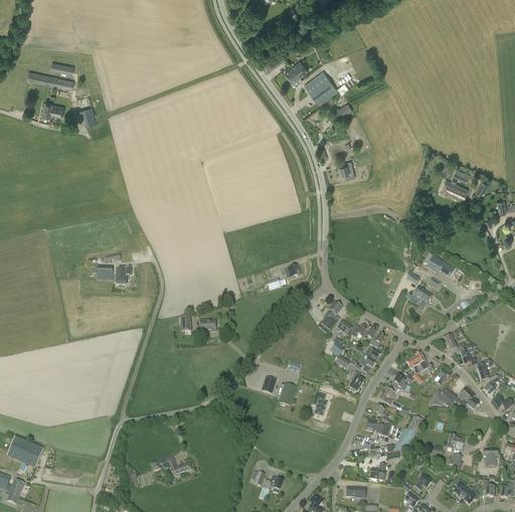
[(281,50),(271,57),(276,63),(286,56),(281,50)]
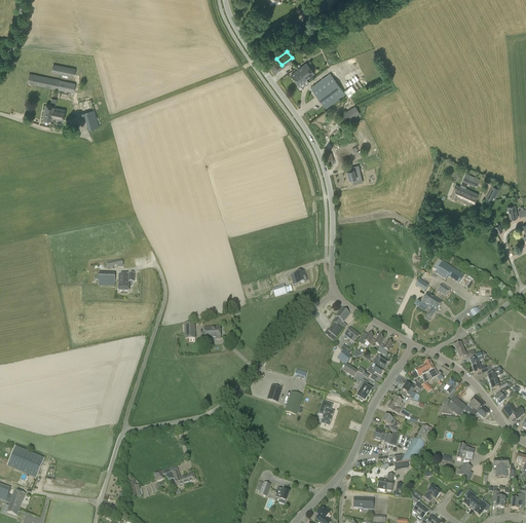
[(291,71),(299,82),(314,71),(306,60),(291,71)]
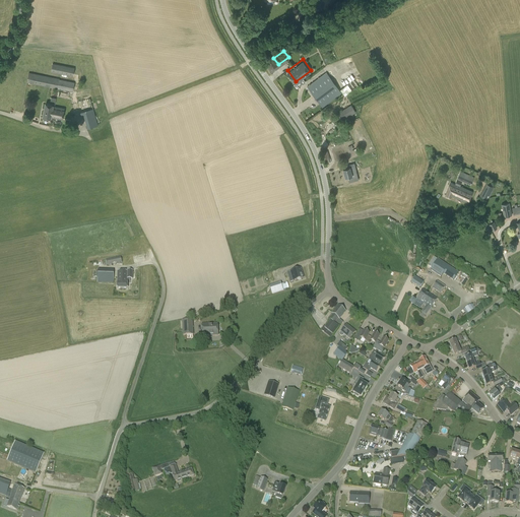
[(53,60),(51,69),(73,73),(74,65),(53,60)]
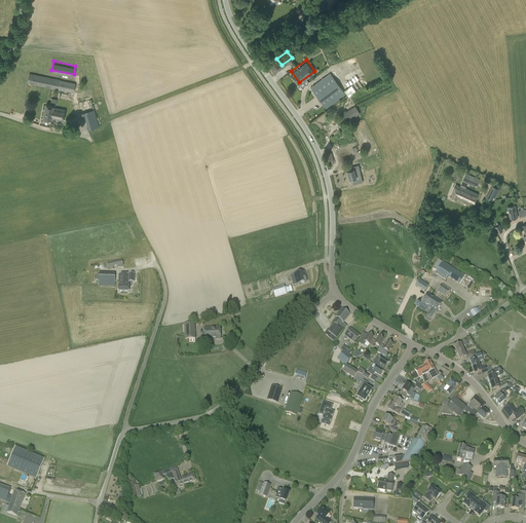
[(273,61),(269,64),(274,70),(278,67),(273,61)]
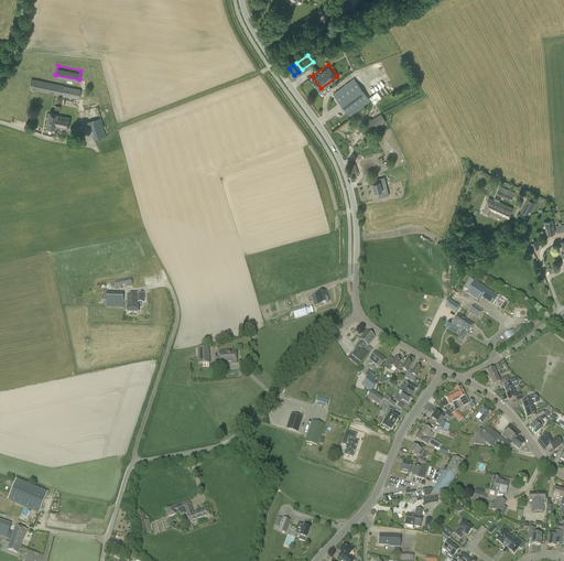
[(333,90),(349,114),(371,98),(354,75),(333,90)]
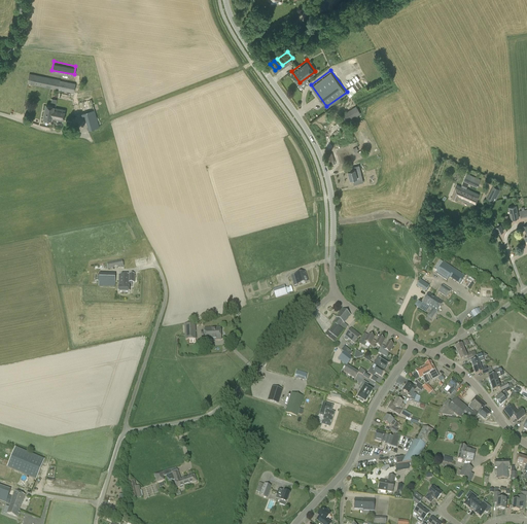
[(29,71),(27,80),(74,90),(75,80),(29,71)]
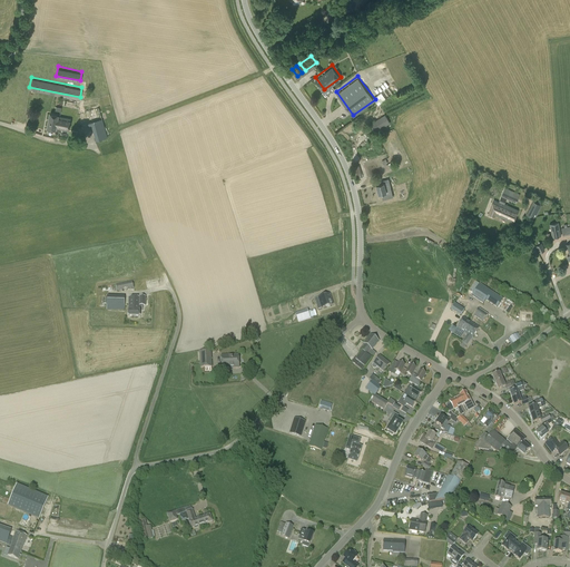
[(387,84),(373,95),(377,103),(393,91),(387,84)]
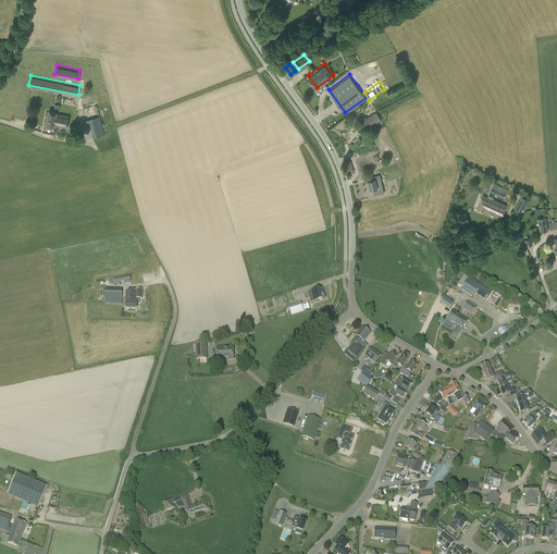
[(97,102),(96,102),(94,97),(82,100),(88,123),(91,122),(95,134),(104,132),(97,102)]
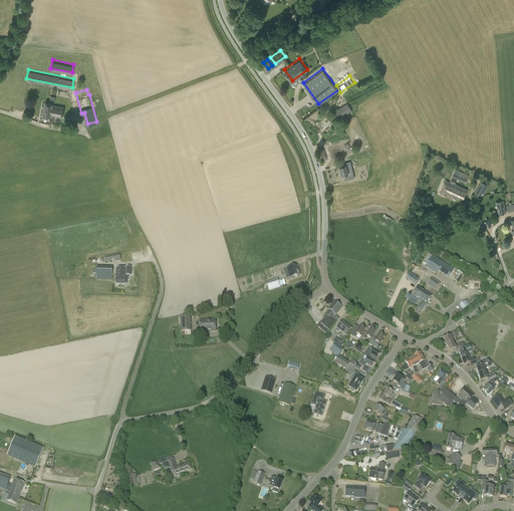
[(48,115),(48,113),(50,114),(50,113),(62,115),(64,104),(53,101),(53,100),(44,99),(42,112),(43,113),(43,114),(48,115)]
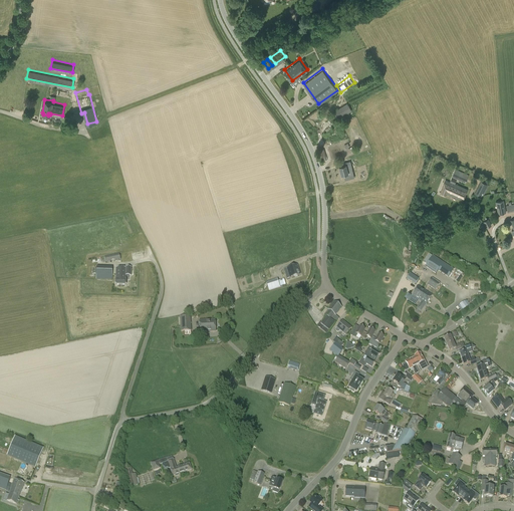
[(326,112),(331,120),(352,108),(347,100),(326,112)]
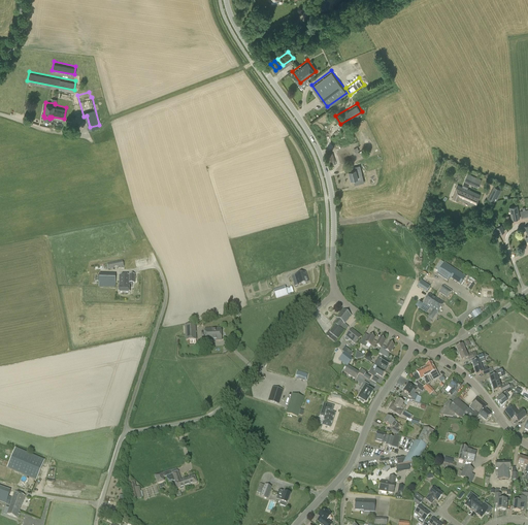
[(333,151),(328,152),(331,162),(336,161),(333,151)]
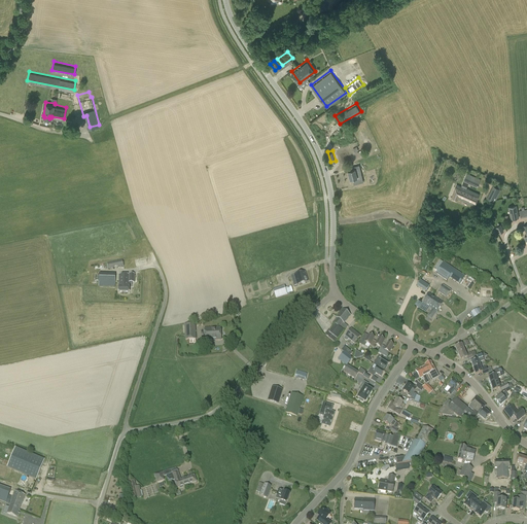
[(348,169),(350,177),(362,174),(361,169),(356,171),(355,167),(348,169)]
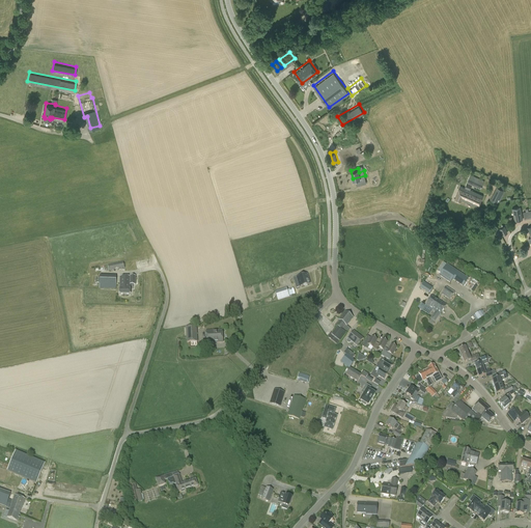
[(482,192),(470,187),(471,182),(480,186),(484,178),(470,171),(465,185),(459,184),(454,197),(459,199),(460,197),(478,203),(482,192)]
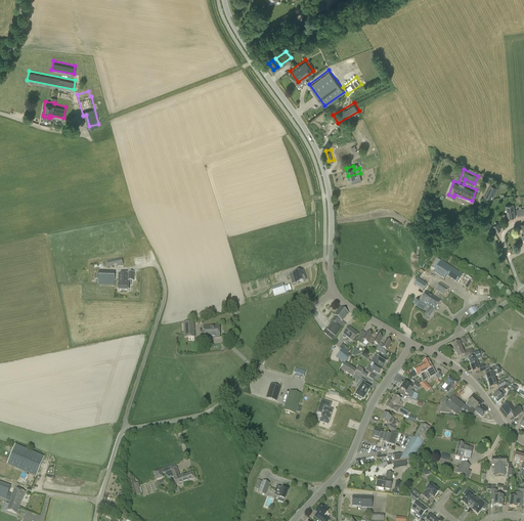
[(490,182),(483,196),(489,199),(489,198),(493,197),(498,186),(490,182)]
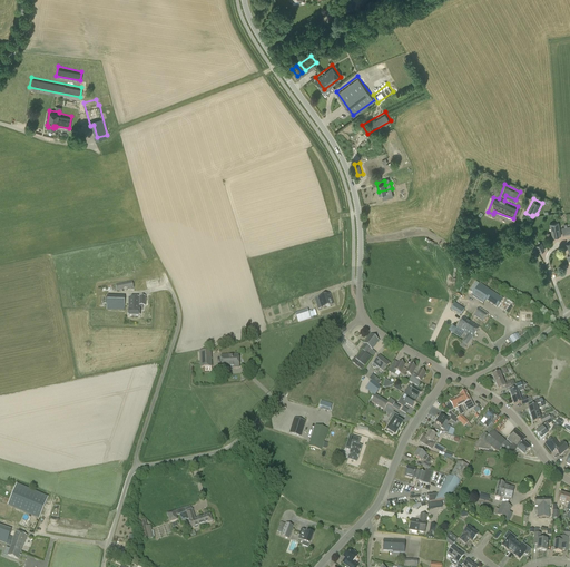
[(549,221),(552,235),(561,233),(559,220),(549,221)]
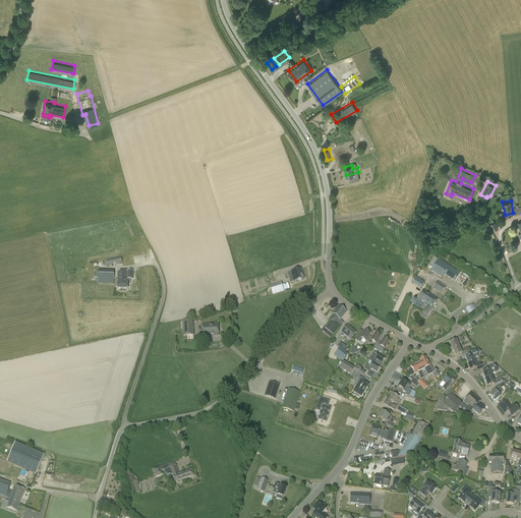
[(130,249),(132,255),(146,252),(143,246),(130,249)]
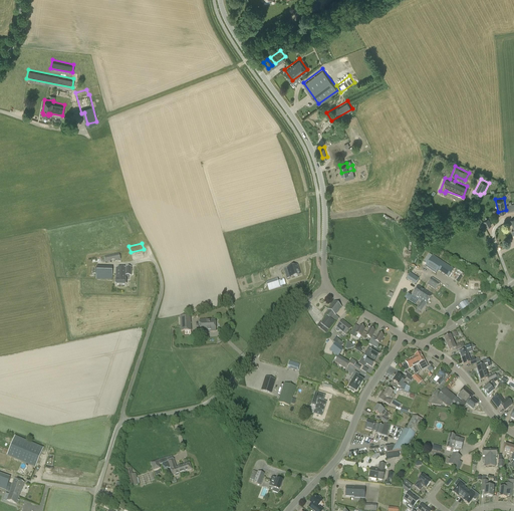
[(105,259),(120,257),(119,251),(104,254),(105,259)]
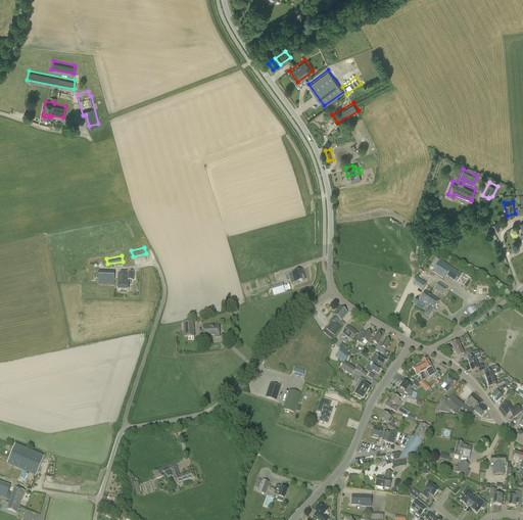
[(461,272),(440,258),(433,269),(443,276),(445,272),(456,279),(461,272)]
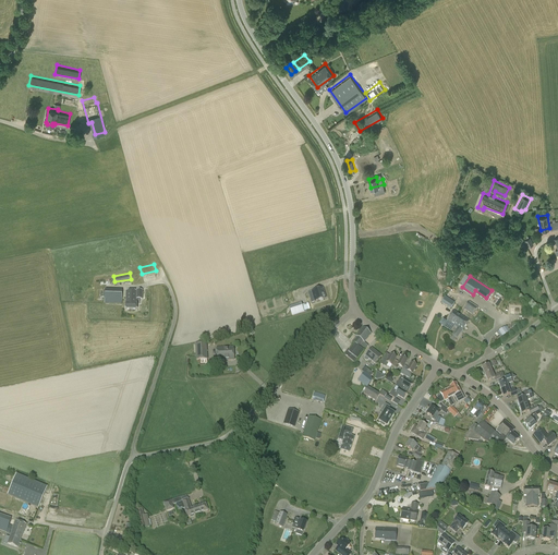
[(325,296),(322,285),(313,288),(317,299),(325,296)]
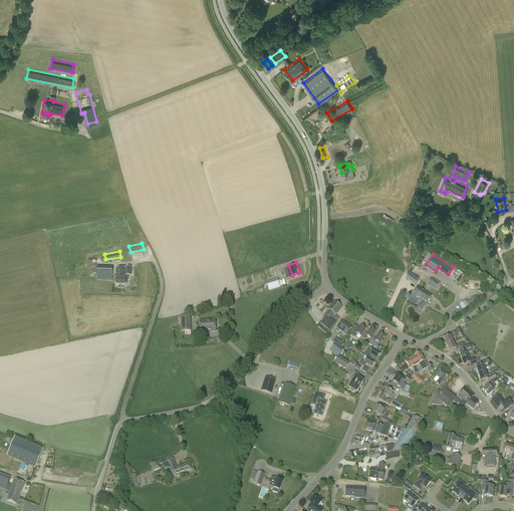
[(125,273),(131,273),(131,265),(125,265),(115,265),(112,265),(97,264),(96,277),(111,277),(111,271),(115,271),(115,282),(125,282),(125,273)]
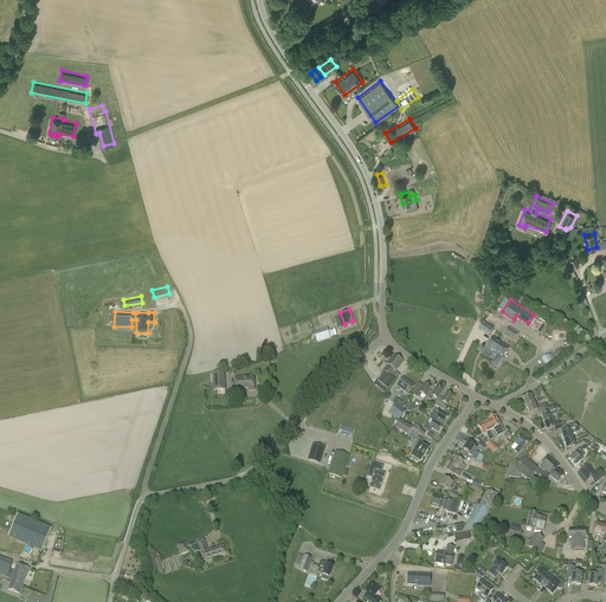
[(484,318),(479,324),(490,331),(494,325),(484,318)]
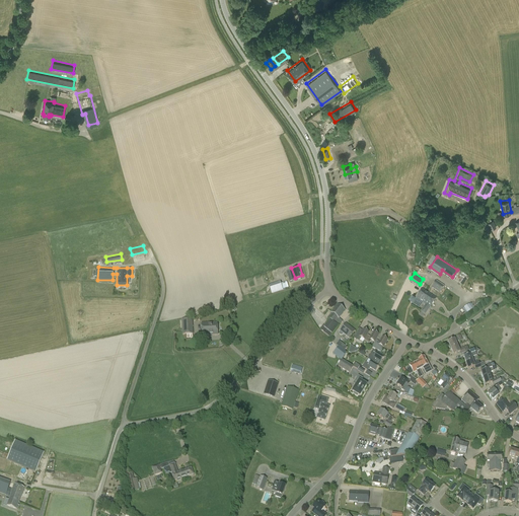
[(437,276),(431,285),(439,290),(445,281),(437,276)]
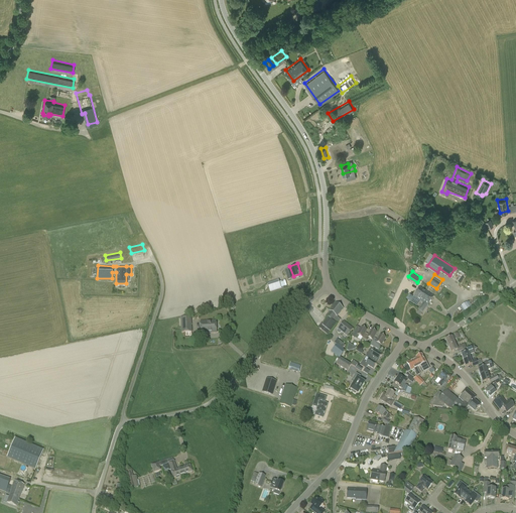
[(278,277),(267,281),(264,282),(266,287),(269,286),(270,289),(281,285),(278,277)]
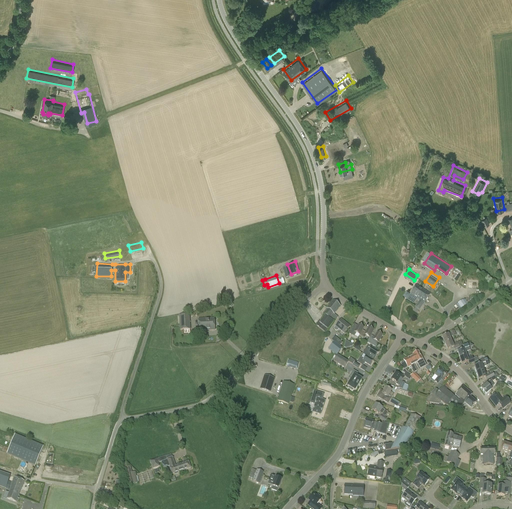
[(413,301),(416,297),(420,299),(416,304),(420,306),(430,292),(416,283),(410,292),(407,297),(413,301)]
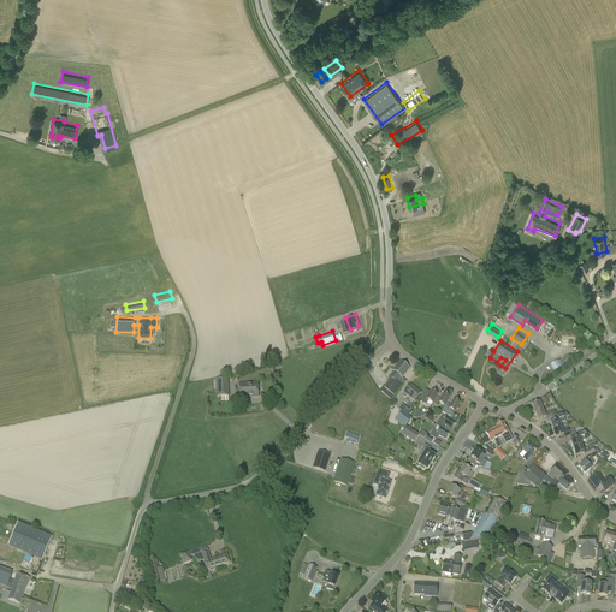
[(409,366),(401,358),(389,374),(391,376),(384,385),(383,384),(380,387),(391,397),(407,378),(402,374),(409,366)]
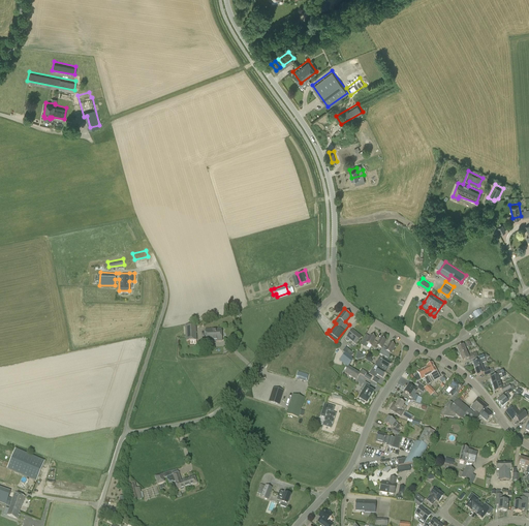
[(185,323),(186,339),(196,338),(195,322),(185,323)]
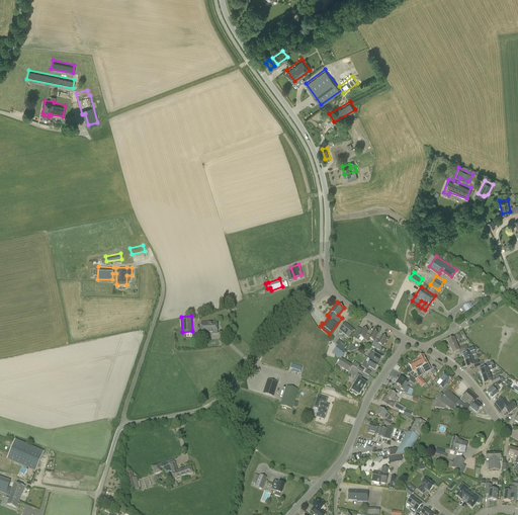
[(218,331),(217,320),(200,321),(201,332),(218,331)]
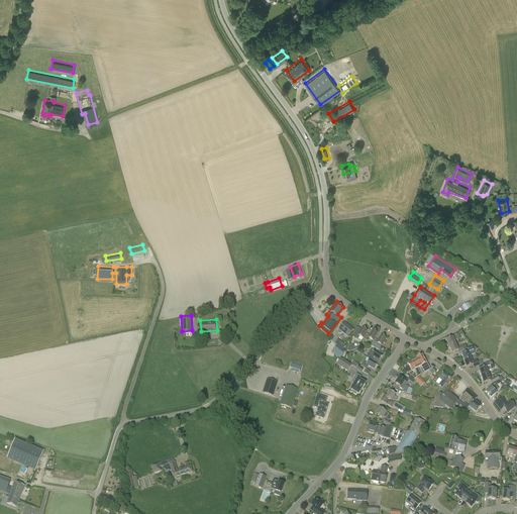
[(344,320),(338,327),(337,328),(337,329),(337,330),(338,330),(339,331),(340,331),(342,329),(347,334),(353,327),(344,320)]
